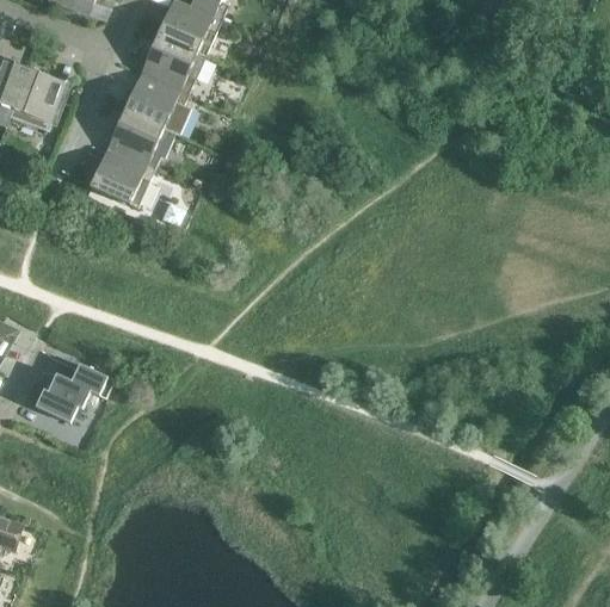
[(191,0),(190,4),(221,18),(228,4),(220,0),(191,0)]
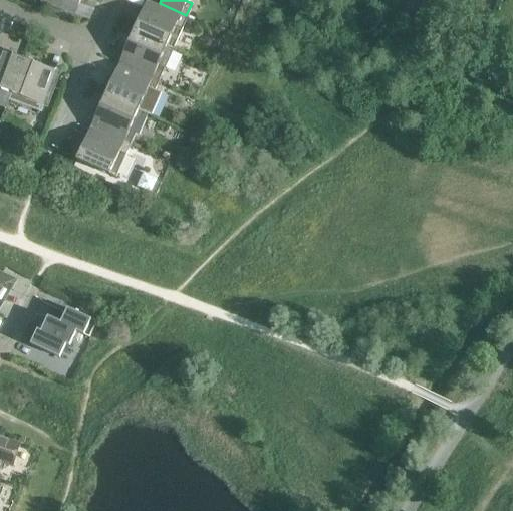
[(142,8),(132,30),(166,45),(166,44),(172,47),(186,15),(160,3),(155,14),(142,8)]
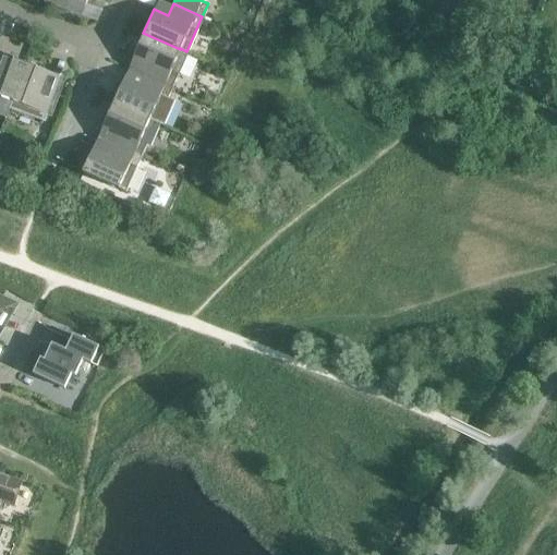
[(171,85),(178,72),(186,51),(180,48),(180,49),(143,33),(133,55),(147,60),(143,72),(171,85)]
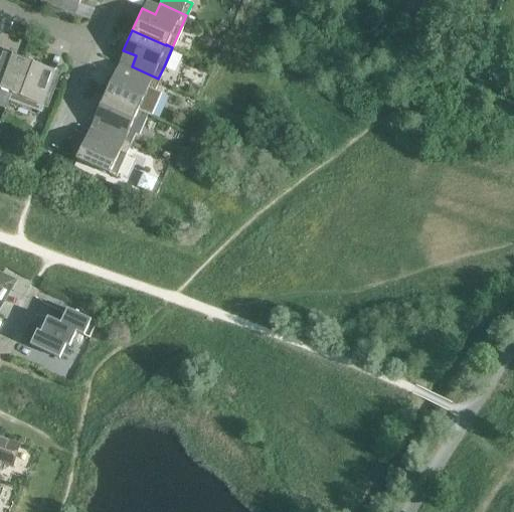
[(0,104),(4,106),(7,97),(22,56),(1,48),(0,50),(0,104)]
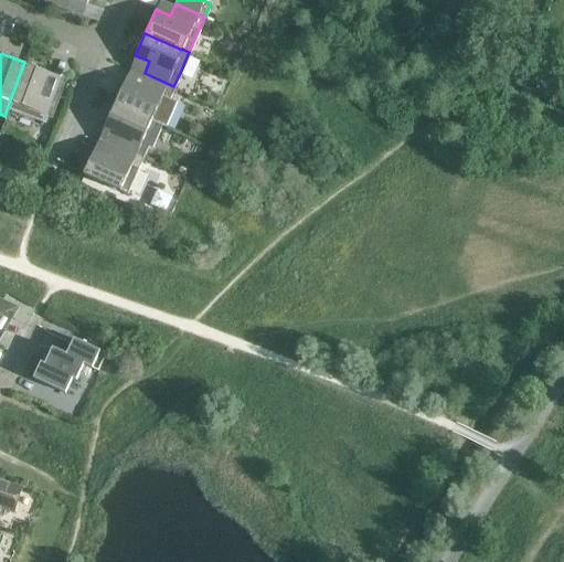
[(24,62),(8,106),(44,120),(55,89),(43,85),(49,71),(24,62)]
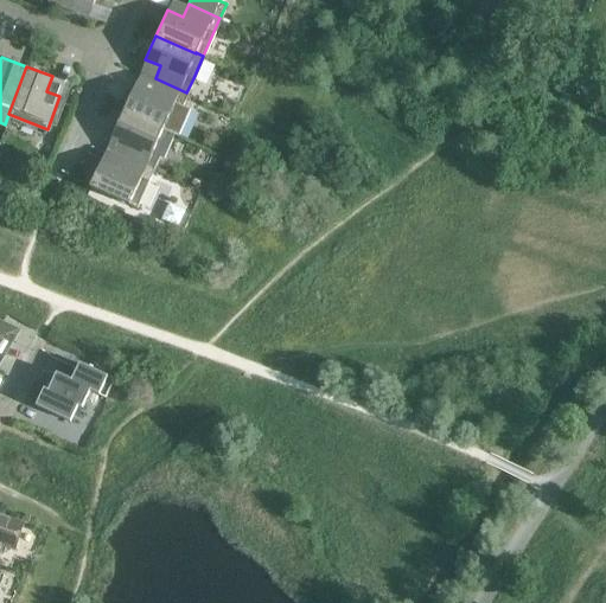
[(134,84),(122,110),(161,127),(170,130),(174,132),(185,106),(182,103),(186,92),(155,78),(150,91),(134,84)]
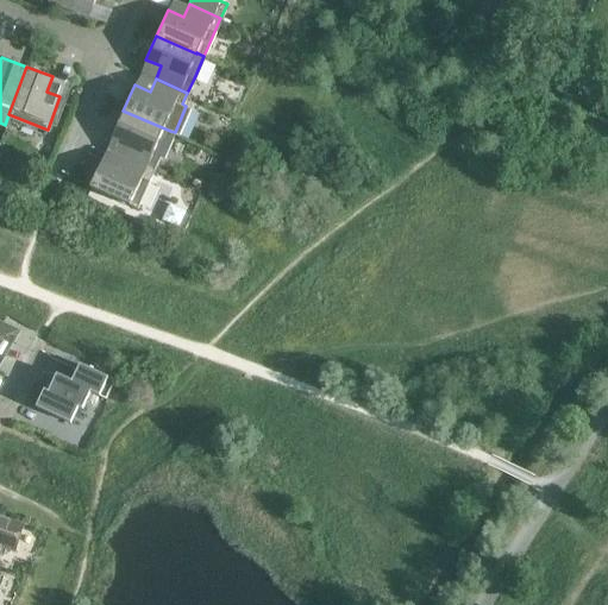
[(127,142),(123,155),(154,168),(161,153),(170,131),(162,127),(123,111),(112,134),(127,142)]
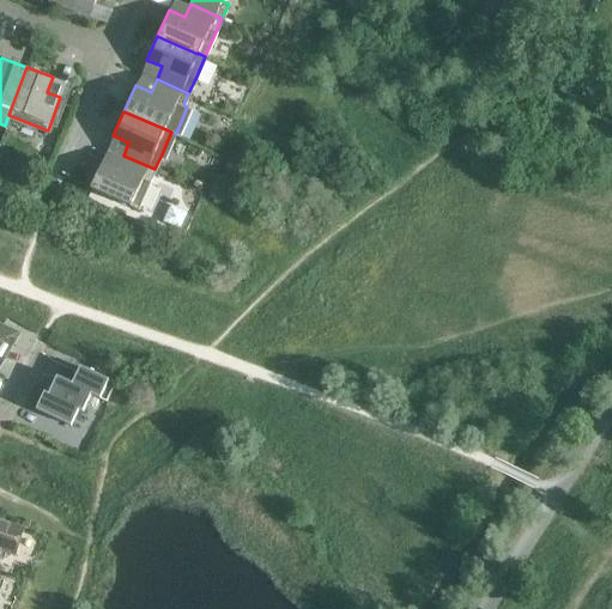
[(155,169),(123,156),(117,168),(102,160),(90,187),(138,207),(155,169)]
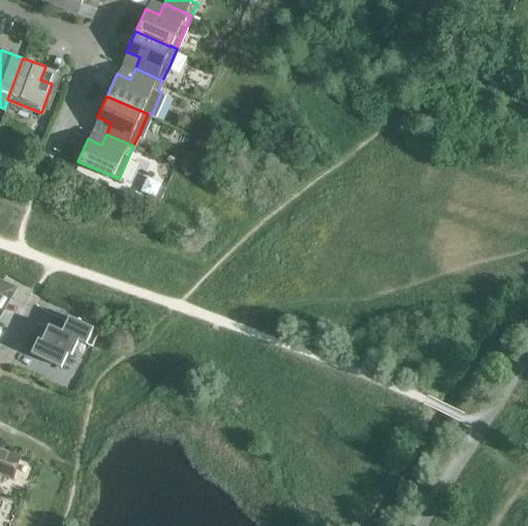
[(147,176),(141,188),(155,194),(161,182),(147,176)]
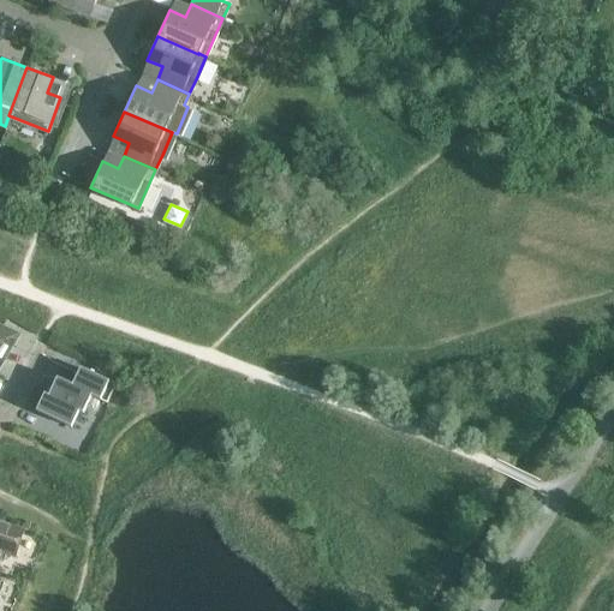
[(0,353),(12,334),(0,328),(0,353)]
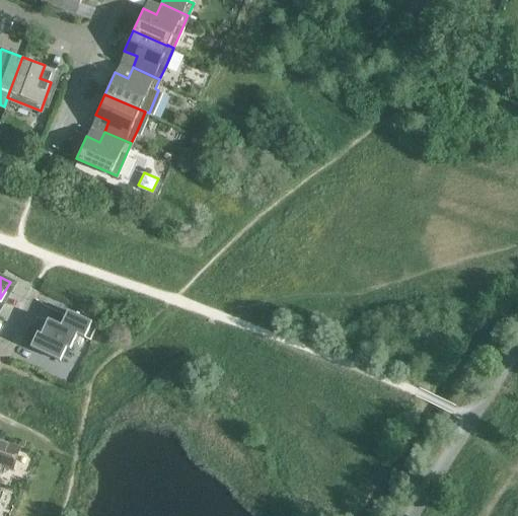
[(41,332),(37,329),(29,345),(59,359),(66,345),(69,347),(76,332),(89,338),(97,322),(67,308),(61,322),(48,316),(41,332)]
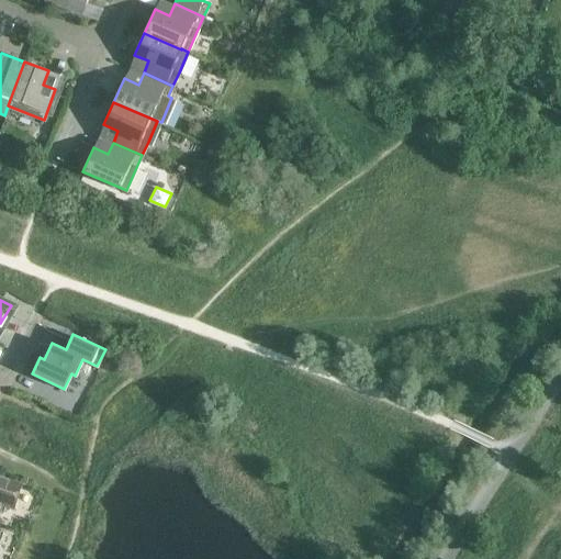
[(0,507),(1,503),(14,507),(22,482),(0,473),(0,507)]
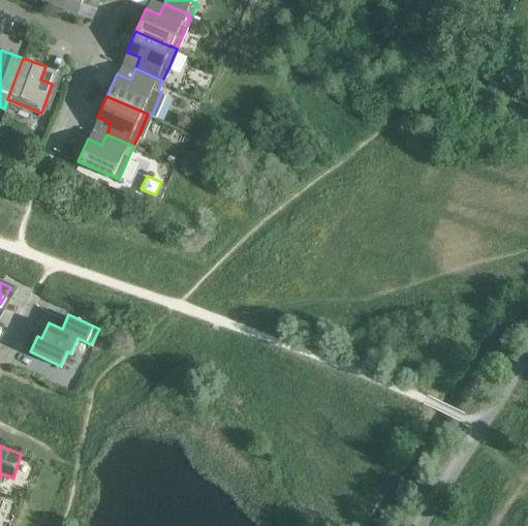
All buildings are outlined.
